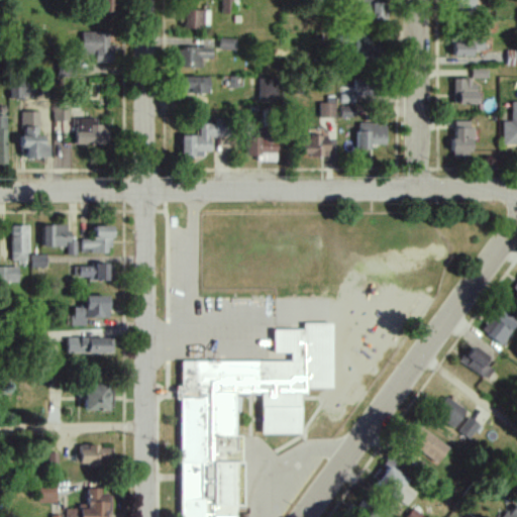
[(100,0),(100,11),(113,12),(113,0),(100,0)]
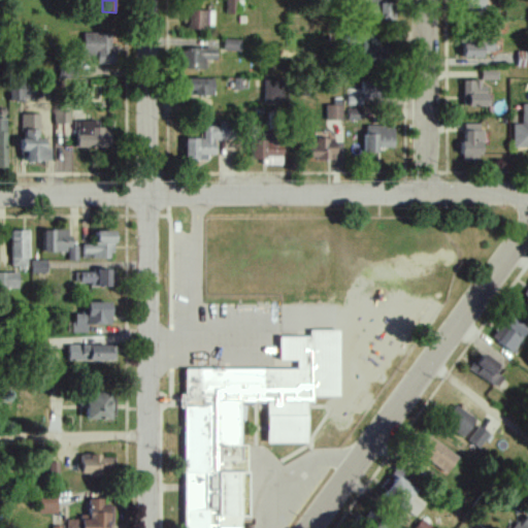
[(226,0),(227,13),(236,13),(235,0),(226,0)]
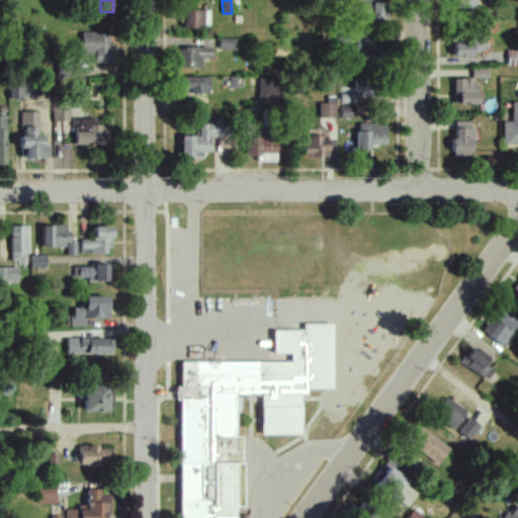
[(476,0),(454,0),(454,12),(476,12),(476,0)]
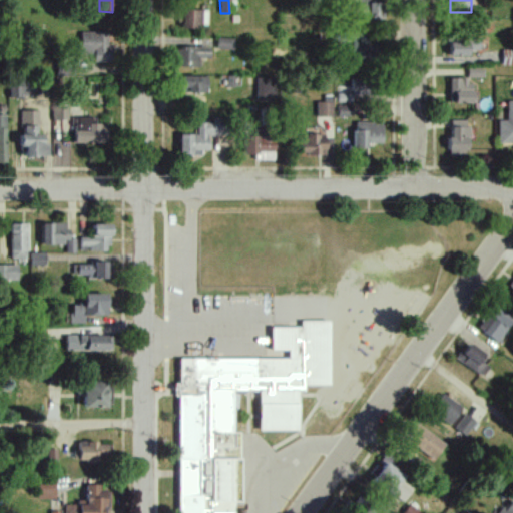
[(368,19),(382,20),(382,2),(368,2),(368,19)]
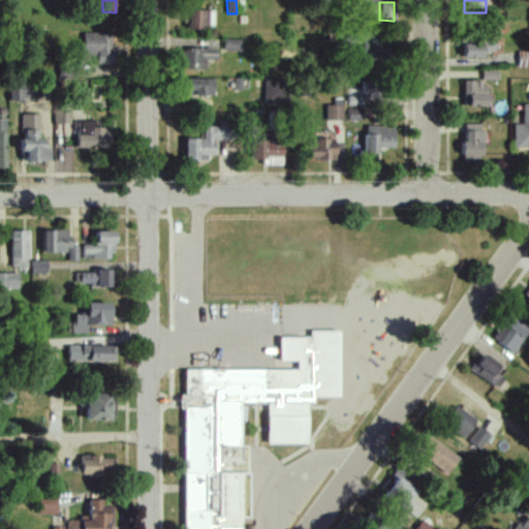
[(188,28),(214,28),(214,9),(188,9),(188,28)]
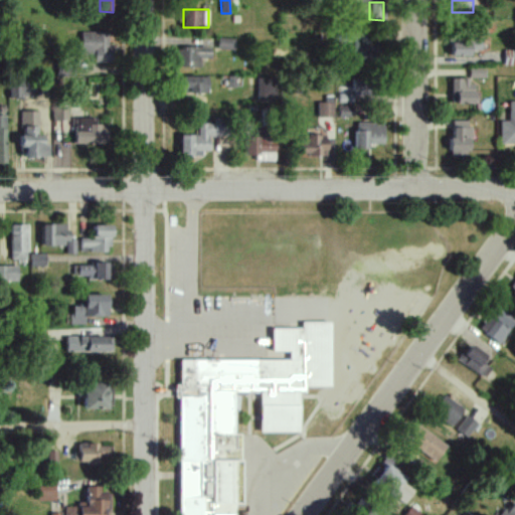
[(94,61),(110,61),(110,32),(80,31),(80,53),(94,53),(94,61)]
